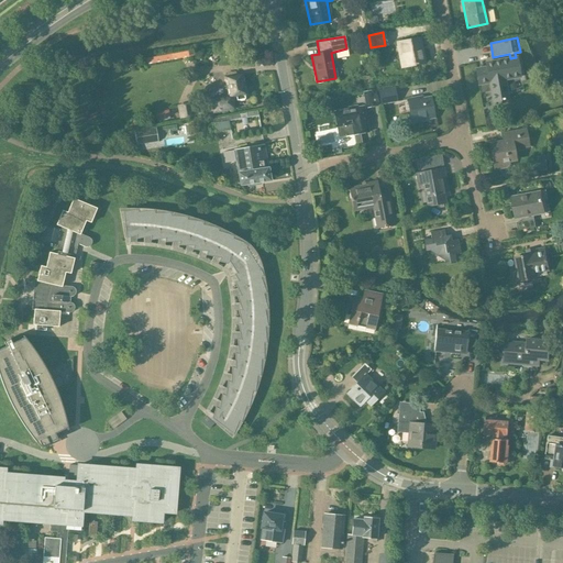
[(423,64),(421,53),(419,53),(417,39),(397,43),(398,51),(401,50),(404,67),(423,64)]
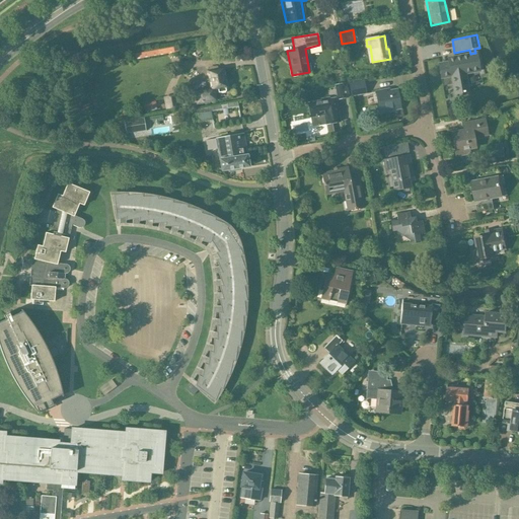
[(134,52),(135,59),(173,52),(172,46),(134,52)]
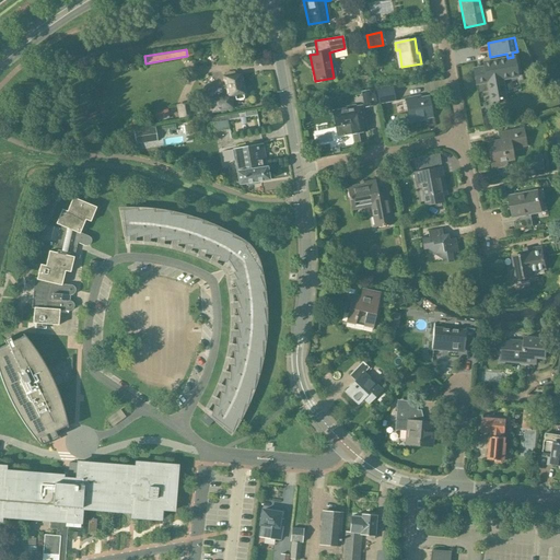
[(516,77),(513,58),(490,62),(490,67),(473,70),(476,84),(487,83),(490,102),(504,98),(501,80),(516,77)]
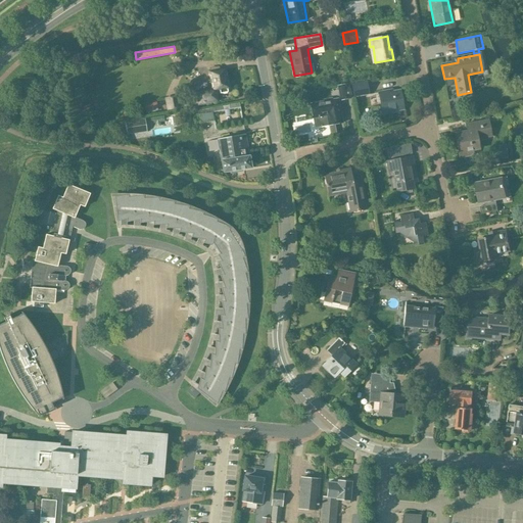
[(227,88),(223,70),(215,72),(215,68),(208,69),(212,90),(196,93),(198,104),(216,101),(215,94),(220,93),(220,94),(227,93),(226,88),(227,88)]
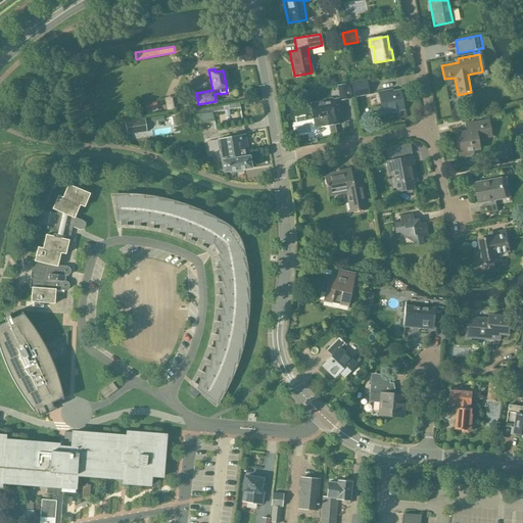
[(351,85),(353,97),(368,94),(366,83),(351,85)]
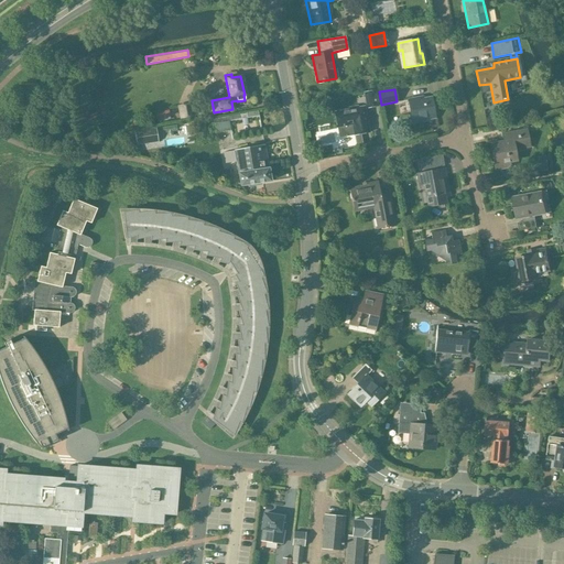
[(364,93),(367,108),(378,106),(375,90),(364,93)]
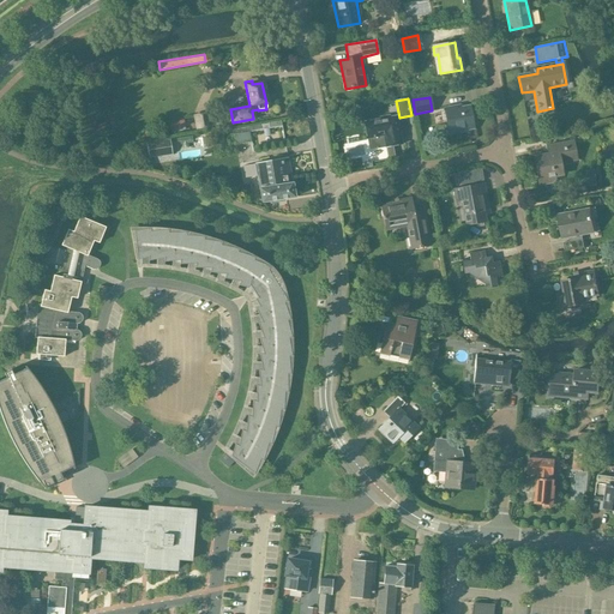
[(473,126),(469,107),(455,109),(455,107),(444,108),(447,131),(473,126)]
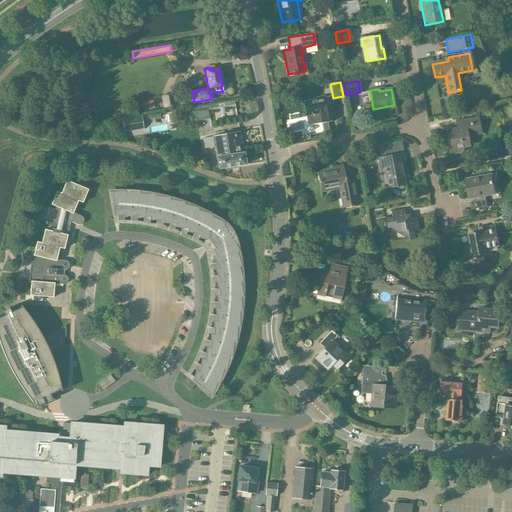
[(173,107),(173,106),(176,106),(174,94),(171,94),(170,94),(164,95),(164,96),(160,96),(163,108),(166,108),(167,108),(173,107)]
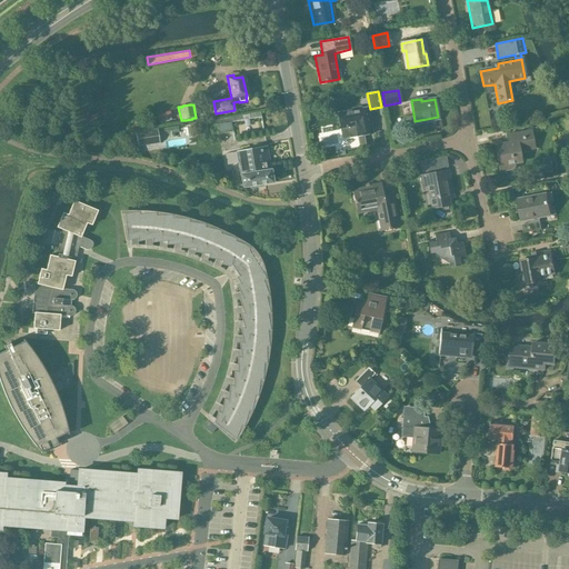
[(372,133),(367,107),(360,109),(360,107),(351,108),(351,110),(336,113),(339,128),(355,126),(357,137),(372,133)]
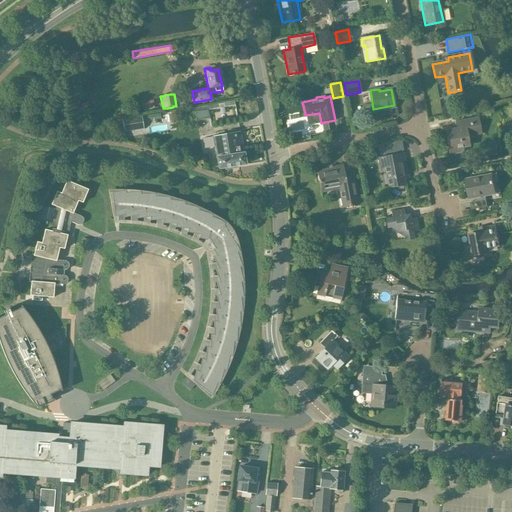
[(143,111),(155,108),(153,100),(141,103),(143,111)]
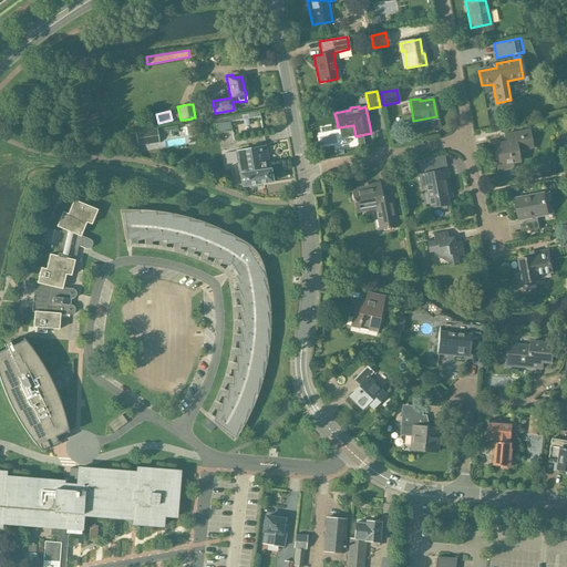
[(215,120),(216,124),(243,120),(243,115),(215,120)]
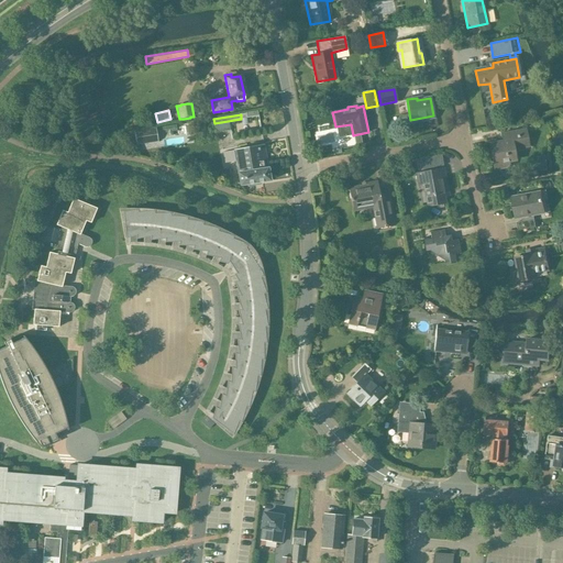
[(134,130),(136,145),(158,142),(156,128),(134,130)]
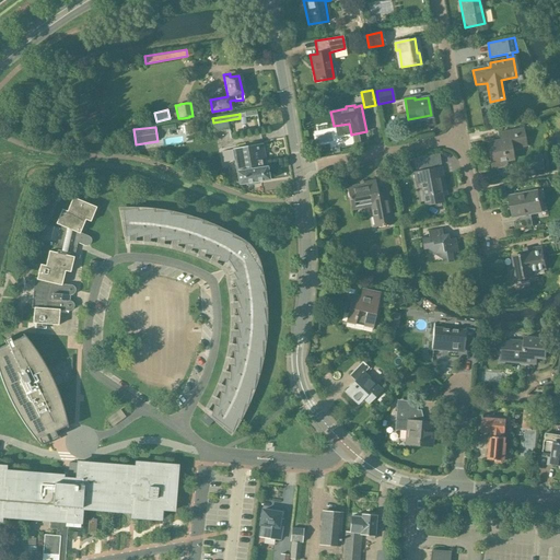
[(525,146),(522,129),(500,133),(501,142),(488,144),(491,163),(512,159),(510,149),(525,146)]
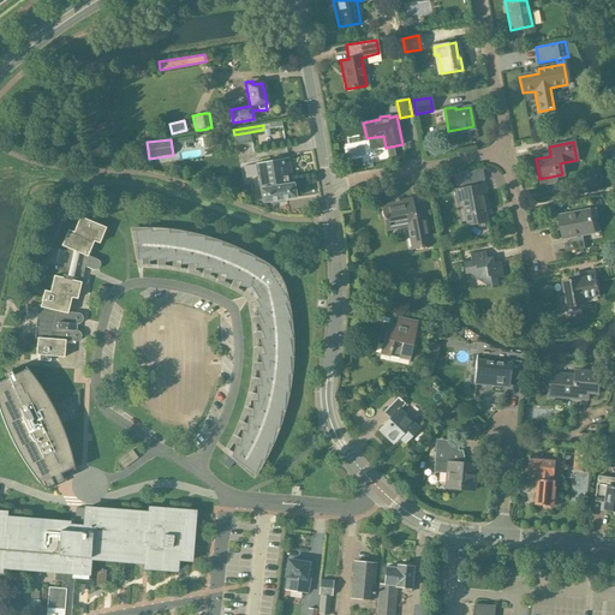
[(294,197),(287,159),(255,165),(243,167),(245,179),(257,177),(262,203),(294,197)]
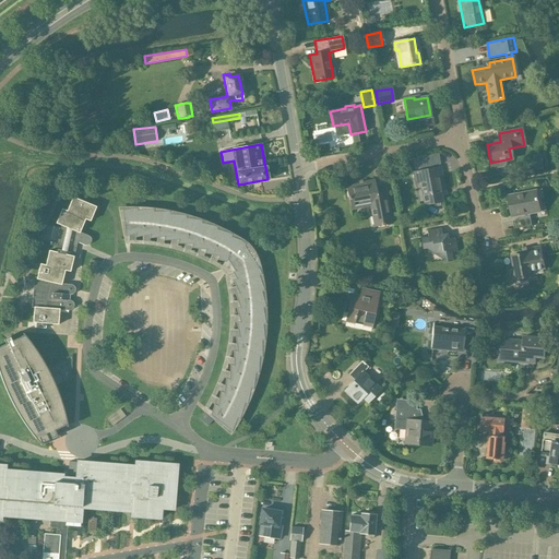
[(440,167),(413,173),(415,186),(419,185),(424,205),(441,201),(440,193),(444,192),(440,167)]
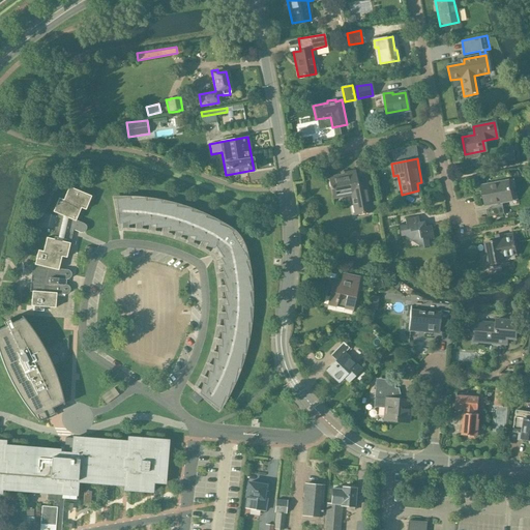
[(355,215),(370,213),(366,199),(363,179),(357,180),(355,171),(344,173),(344,174),(328,177),(331,197),(350,193),(355,215)]
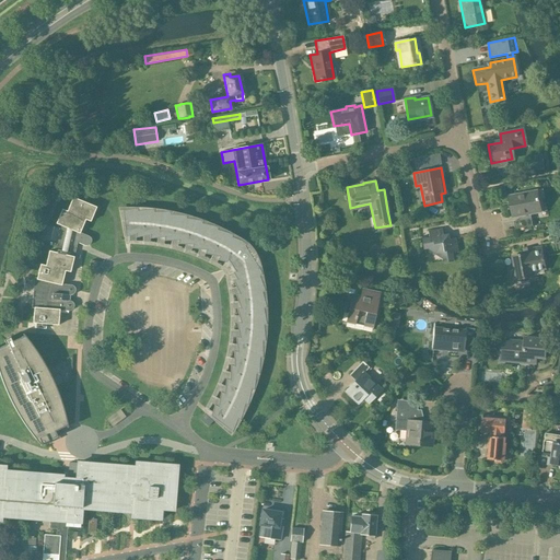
[(536,193),(509,198),(511,207),(513,217),(518,216),(520,221),(531,219),(531,213),(540,211),(539,209),(540,207),(539,200),(537,200),(536,193)]
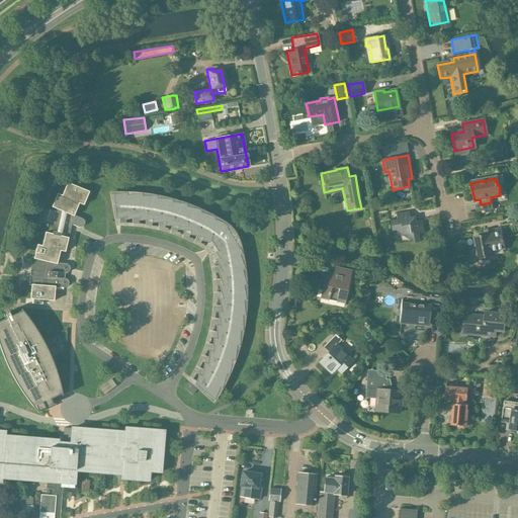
[(31,258),(28,285),(31,286),(30,299),(54,301),(55,287),(63,288),(66,287),(68,286),(68,283),(68,281),(66,279),(64,278),(61,278),(61,273),(64,273),(67,273),(69,271),(70,269),(69,267),(68,265),(65,264),(57,263),(60,251),(65,252),(68,239),(73,240),(74,236),(69,235),(72,225),(79,228),(80,228),(81,228),(82,228),(83,227),(84,226),(84,225),(84,224),(84,223),(84,222),(83,221),(83,220),(82,220),(74,216),(79,204),(83,205),(89,192),(68,183),(64,191),(62,196),(58,194),(52,207),(57,209),(53,226),(51,234),(46,233),(42,246),(36,245),(33,258),(31,258)]
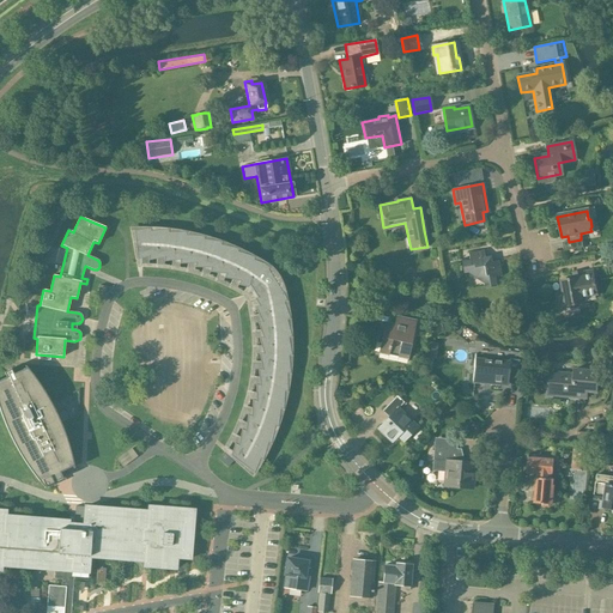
[(281,281),(277,273),(268,271),(269,267),(253,261),(254,258),(237,254),(237,249),(220,247),(222,242),(204,241),(204,237),(187,237),(186,232),(169,234),(168,230),(151,232),(150,229),(134,231),(137,260),(147,256),(147,261),(163,258),(163,262),(178,260),(178,265),(194,263),(194,268),(210,268),(208,273),(224,274),(224,278),(238,281),(237,285),(247,287),(248,293),(250,292),(258,305),(254,307),(261,321),(256,322),(262,337),(258,338),(262,352),(259,353),(261,369),(258,369),(259,384),(255,384),(255,400),(252,400),(250,416),(247,414),(246,430),(241,429),(238,444),(234,443),(230,456),(254,473),(256,459),(261,460),(265,443),(269,443),(272,426),(277,426),(278,410),(283,410),(283,393),(287,393),(285,375),(290,375),(286,357),(291,357),(287,341),(292,340),(287,325),(291,323),(283,301),(286,302),(287,298),(285,290),(281,281)]
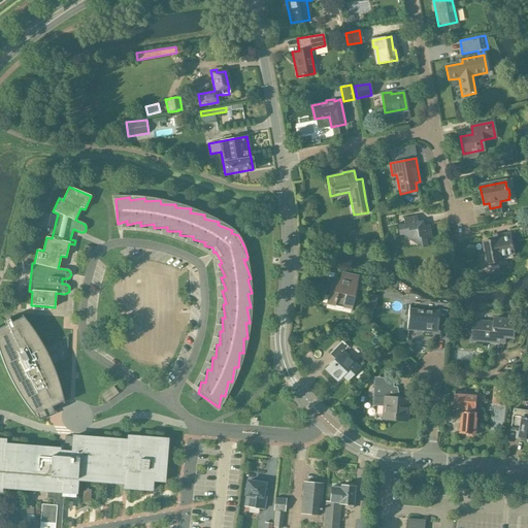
[(490,208),(484,209),(486,217),(502,213),(500,206),(490,208)]
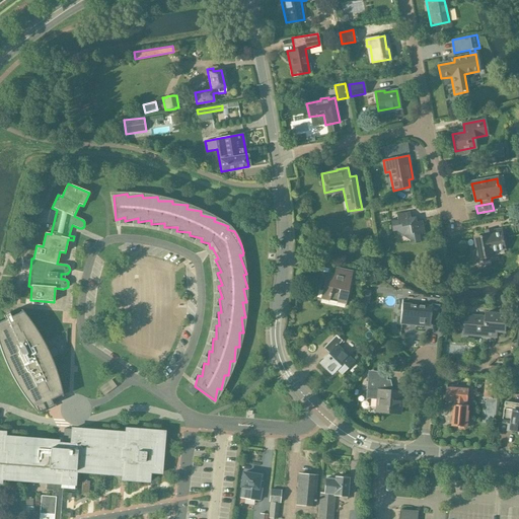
[(409,242),(419,241),(418,235),(425,234),(422,220),(415,222),(415,218),(411,218),(409,212),(395,215),(396,221),(390,222),(392,231),(400,230),(401,236),(408,235),(409,242)]
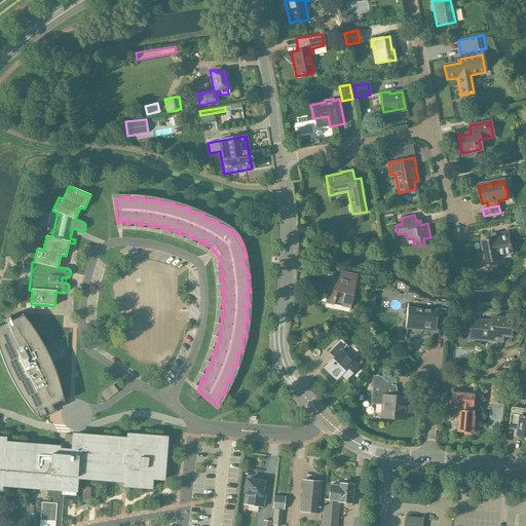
[(512,253),(509,232),(499,234),(499,238),(485,240),(486,251),(479,252),(481,259),(483,259),(483,264),(499,261),(498,256),(512,253)]
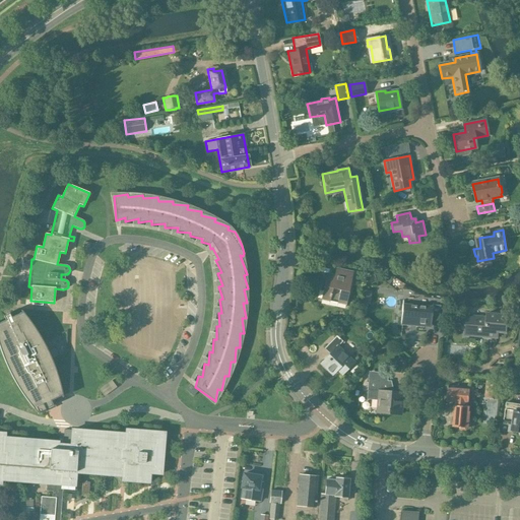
[(176,303),(166,302),(168,263),(161,263),(161,258),(134,257),(134,274),(132,274),(131,314),(137,314),(136,330),(142,330),(141,343),(156,344),(156,330),(175,331),(176,303)]
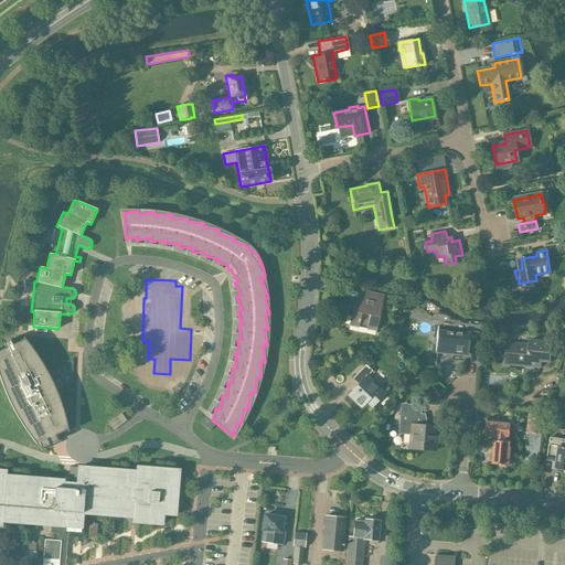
[(349,326),(375,331),(383,296),(365,291),(363,304),(353,301),(349,326)]
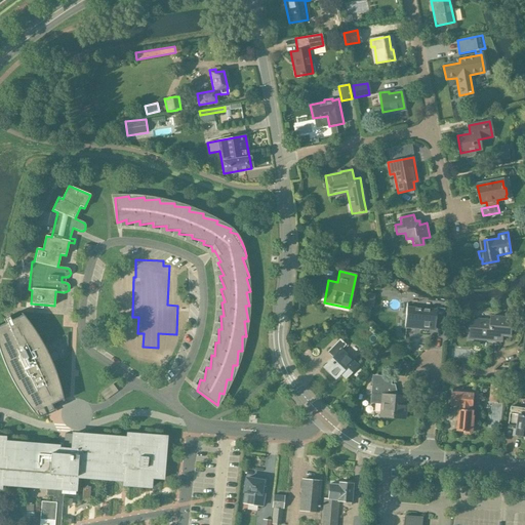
[(367,292),(367,306),(374,306),(375,292),(367,292)]
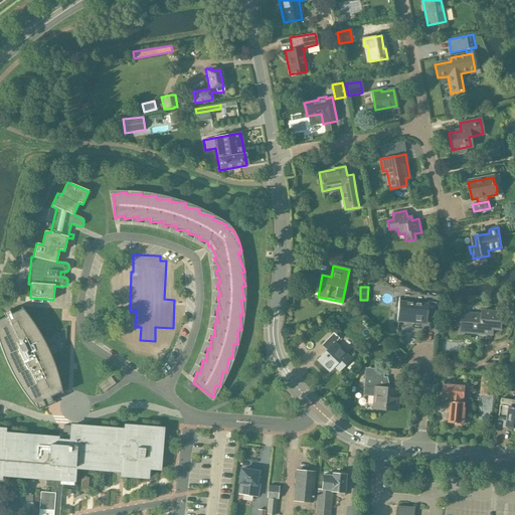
[(396,322),(407,322),(407,320),(425,322),(426,317),(435,318),(437,303),(427,302),(427,305),(398,302),(396,322)]
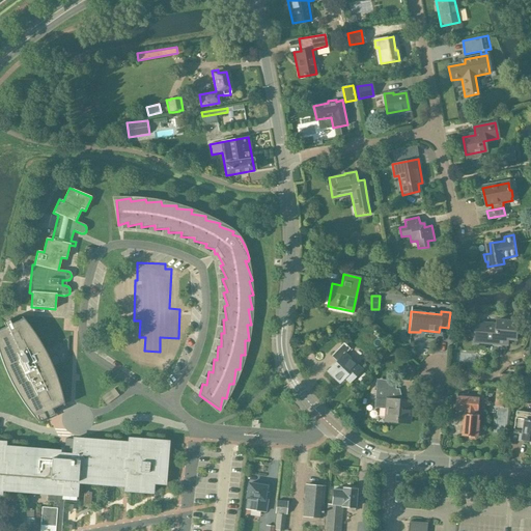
[(64,406),(64,403),(63,400),(63,398),(62,396),(61,393),(61,391),(60,389),(60,386),(59,385),(58,382),(57,380),(57,378),(56,374),(55,372),(54,371),(54,368),(53,366),(52,364),(51,362),(50,360),(49,358),(48,356),(47,353),(45,351),(44,348),(43,346),(42,344),(40,342),(38,340),(37,338),(36,336),(35,335),(34,333),(33,331),(31,329),(30,328),(29,326),(28,325),(27,324),(26,322),(25,320),(24,319),(24,318),(22,316),(21,317),(23,318),(11,324),(9,319),(3,323),(5,327),(0,329),(0,355),(1,359),(3,365),(5,369),(7,374),(9,380),(12,385),(16,390),(19,395),(22,400),(25,404),(27,409),(31,413),(34,417),(39,423),(39,422),(39,421),(55,414),(52,409),(62,404),(63,406),(64,406)]
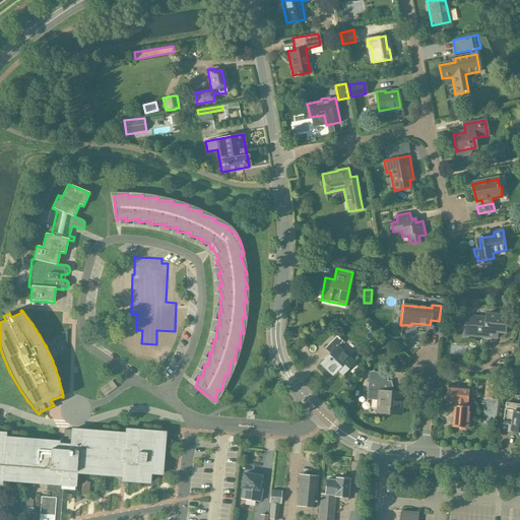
[(486,318),(466,316),(465,336),(497,338),(498,332),(506,333),(507,315),(488,314),(486,318)]
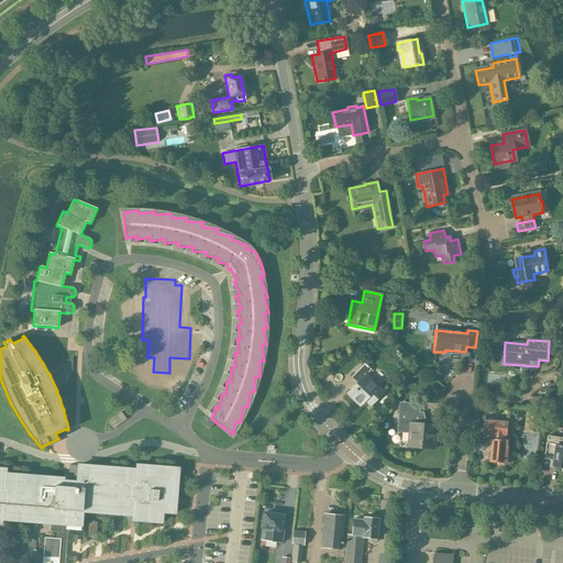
[(372,404),(383,393),(365,375),(371,370),(364,363),(352,375),(359,381),(346,394),(359,406),(366,398),(372,404)]
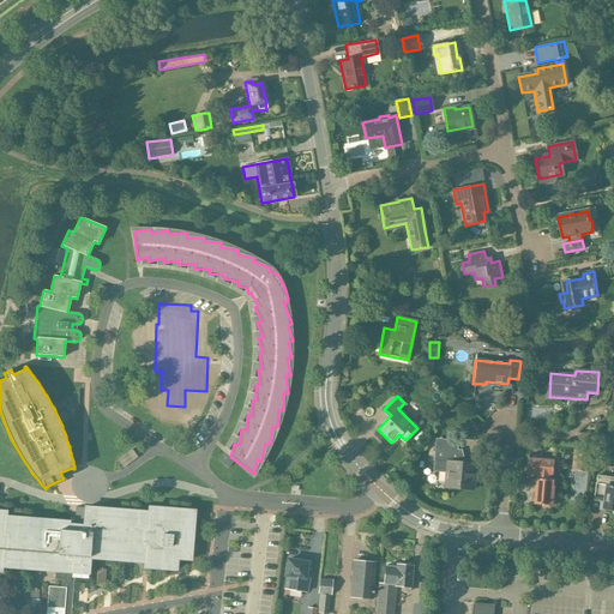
[(578,433),(577,446),(594,449),(595,434),(578,433)]
